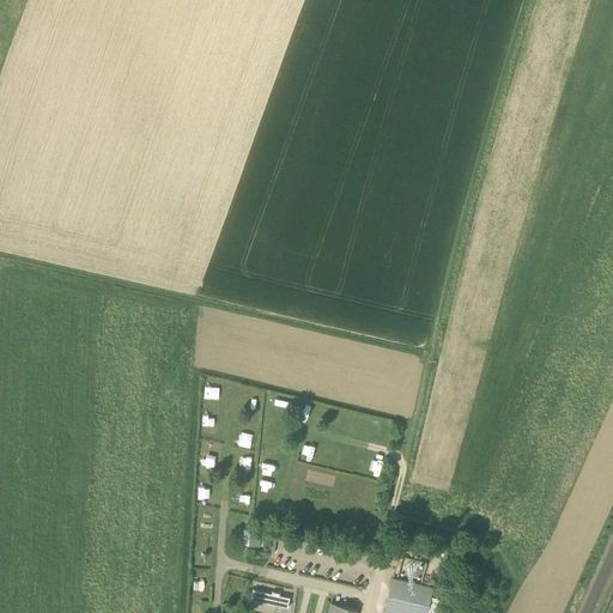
[(255,439),(255,426),(244,426),(244,439),(255,439)]
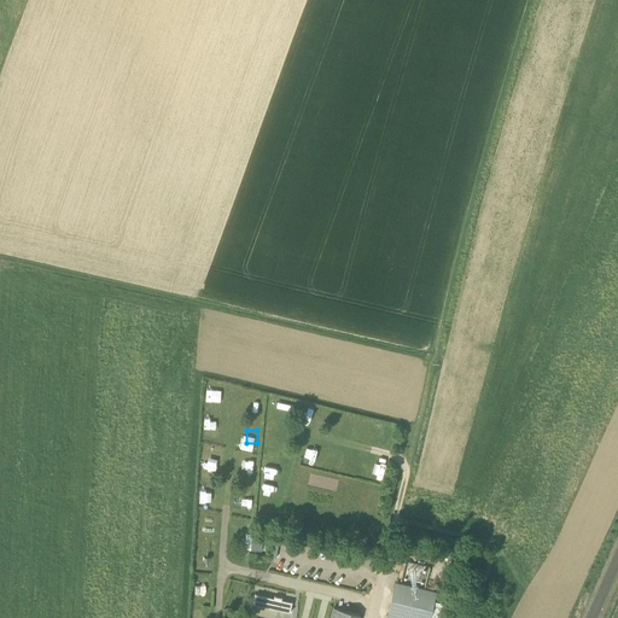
[(262,551),(263,535),(252,534),(251,549),(262,551)]
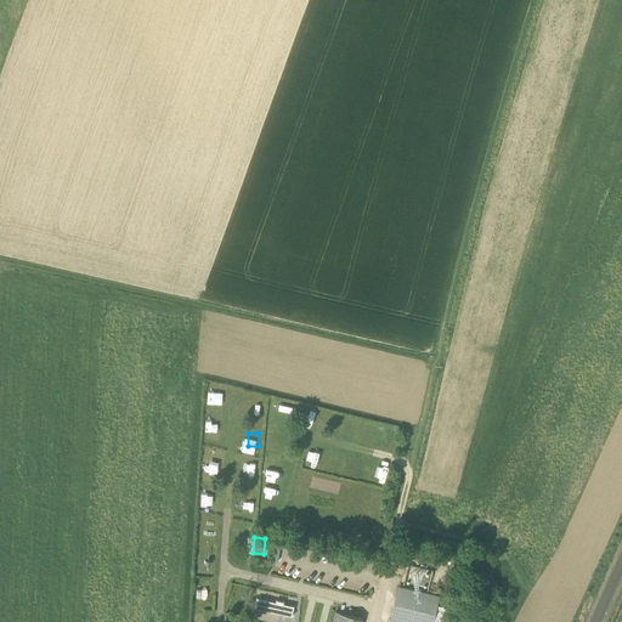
[(357,547),(367,549),(369,539),(358,537),(357,547)]
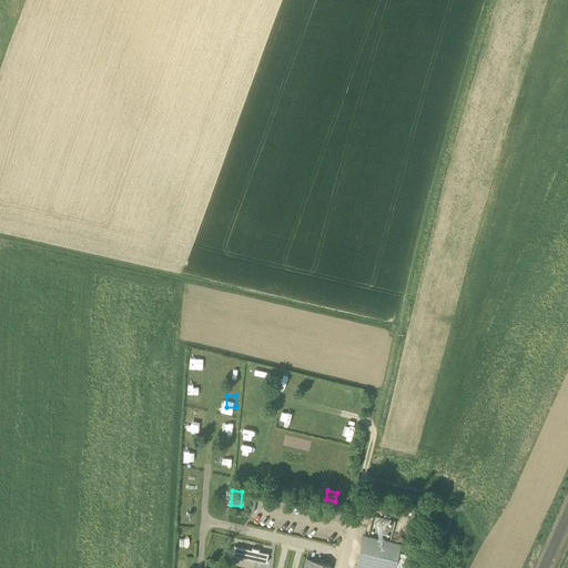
[(366,567),(396,567),(403,544),(365,535),(357,566),(366,567)]
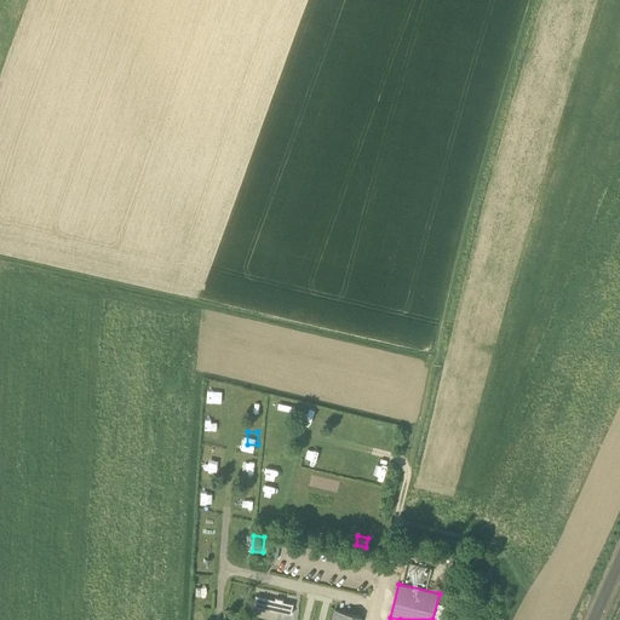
[(263,597),(262,607),(291,614),(293,604),(282,602),(282,600),(275,598),(275,601),(263,597)]
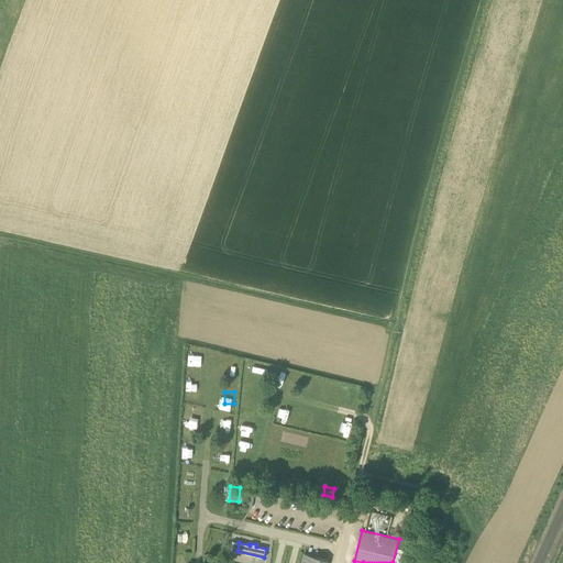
[(327,562),(328,560),(302,553),(299,562),(327,562)]
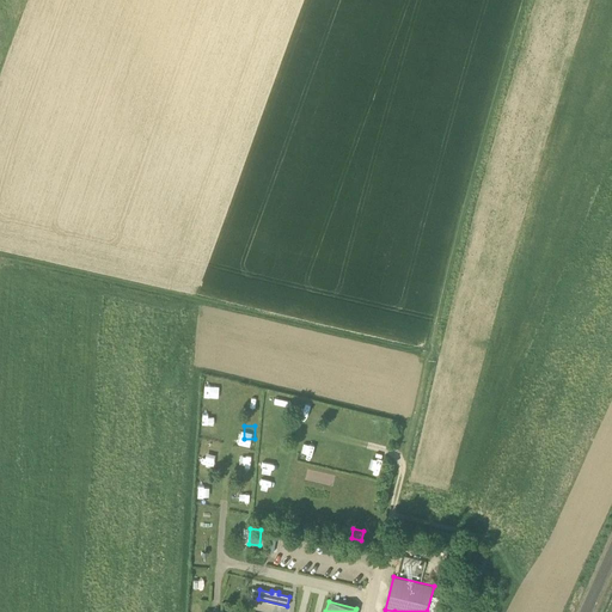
All buildings are outlined.
